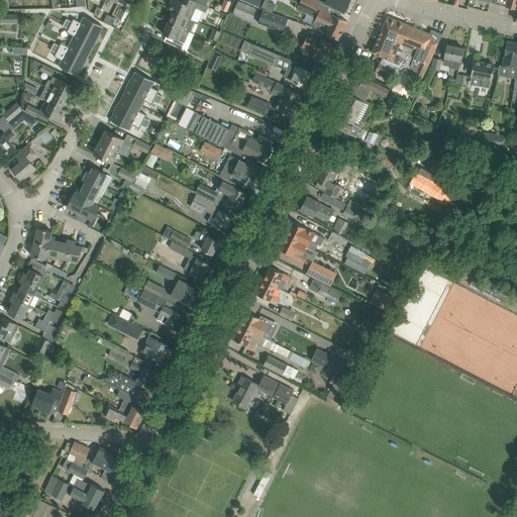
[(172,0),(168,9),(173,11),(184,16),(191,19),(196,8),(206,12),(208,6),(201,3),(197,1),(196,3),(189,0),(181,0),(181,1),(178,0),(172,0)]
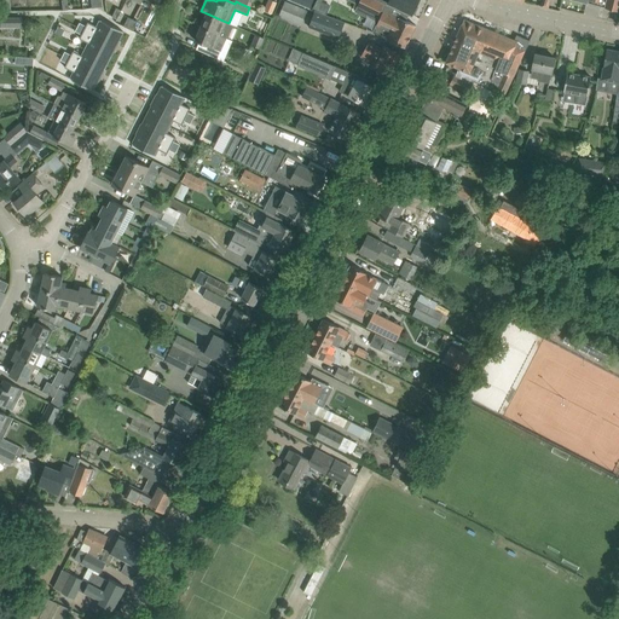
[(267,0),(264,10),(272,13),(277,3),(272,0),(267,0)]
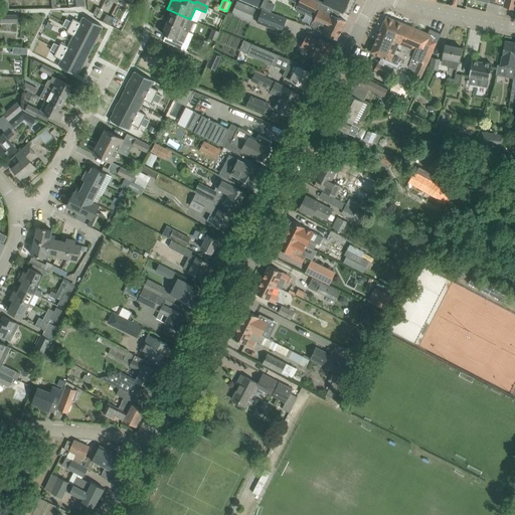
[(263,0),(260,6),(272,12),(275,5),(268,2),(268,0),(263,0)]
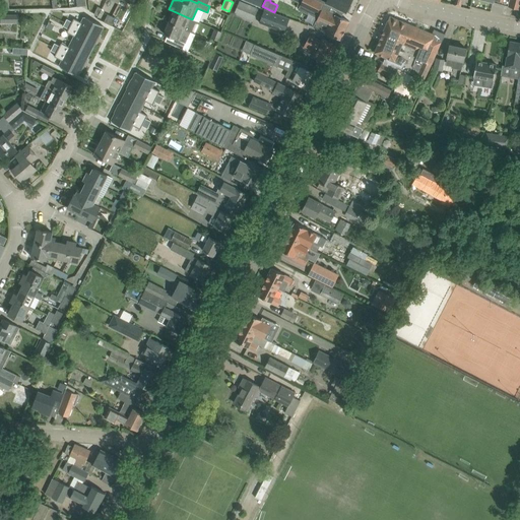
[(304,0),(302,4),(319,12),(323,3),(316,0),(304,0)]
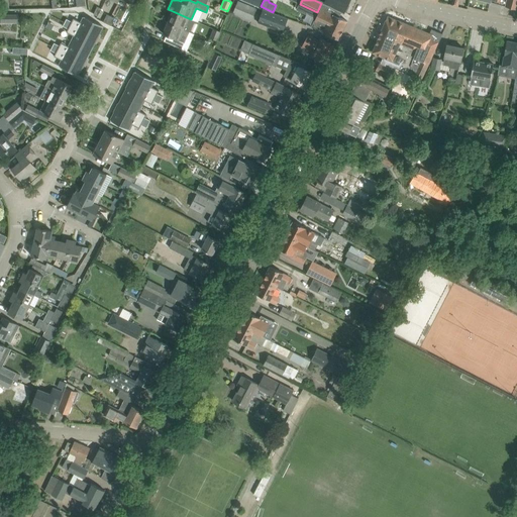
[(314,0),(321,3),(324,5),(324,3),(344,12),(344,11),(346,12),(349,6),(347,5),(349,0),(314,0)]
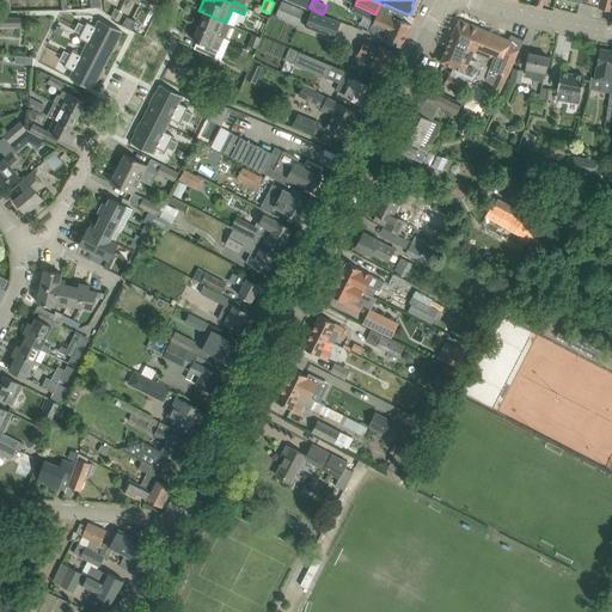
[(611,0),(589,0),(589,1),(598,4),(598,7),(611,11),(611,0)]
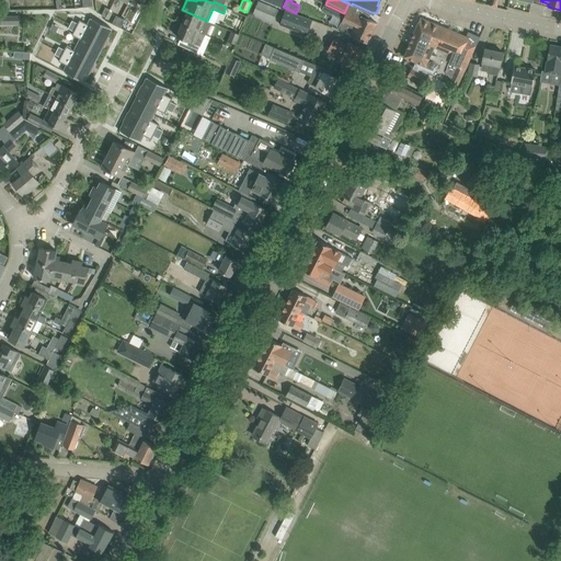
[(252,15),(273,23),(278,10),(259,1),(252,15)]
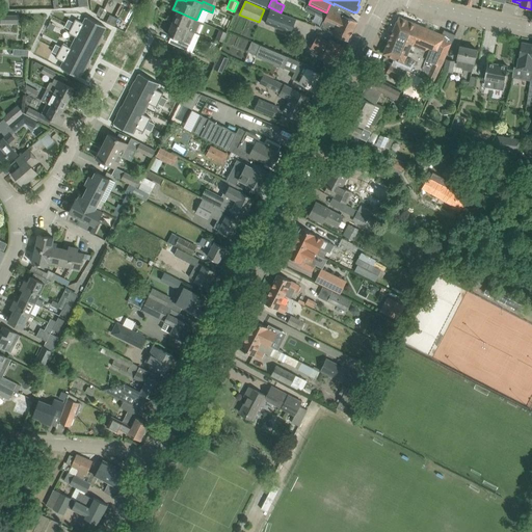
[(265,23),(291,33),(296,19),(270,9),(265,23)]
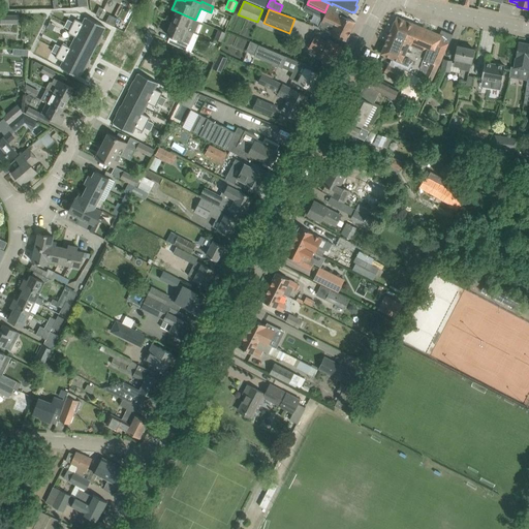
[(331,33),(346,40),(355,22),(340,14),(340,16),(328,10),(324,19),(320,28),(331,33)]
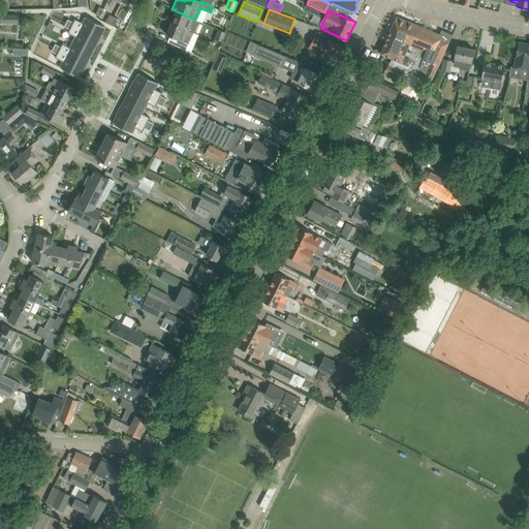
[(177,11),(172,23),(194,32),(199,21),(195,20),(188,17),(177,11)]
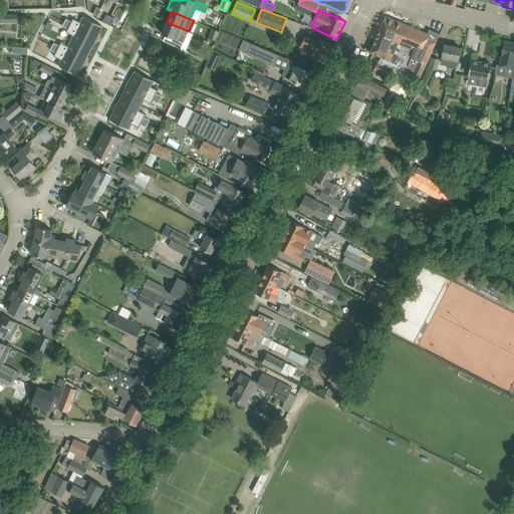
[(17,14),(1,14),(1,22),(17,22),(17,14)]
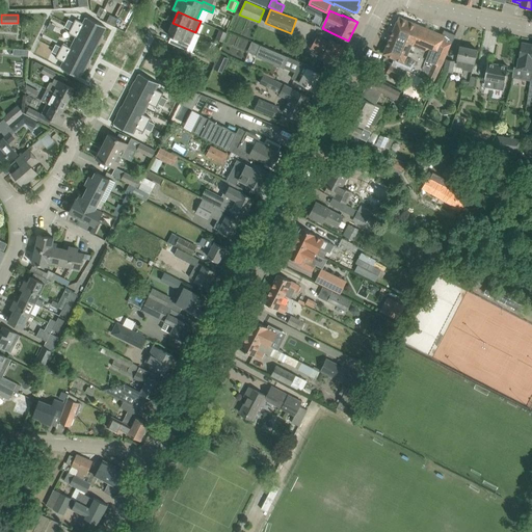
[(392,64),(406,72),(407,70),(434,82),(445,59),(444,59),(451,44),(452,44),(455,35),(451,33),(447,42),(443,40),(445,36),(399,17),(383,54),(394,58),(392,64)]
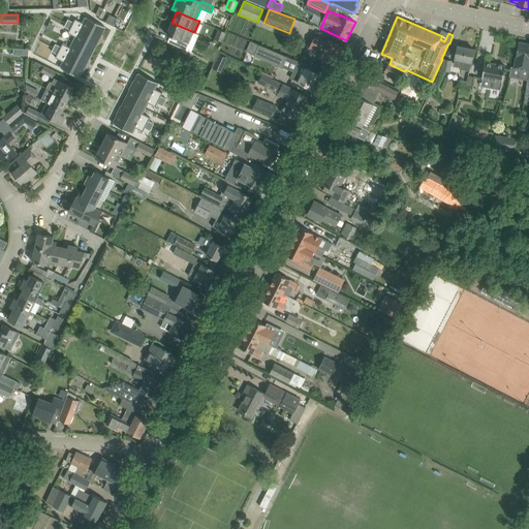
[(73,22),(71,26),(98,39),(104,27),(104,28),(105,27),(86,18),(83,23),(75,19),(73,22)]
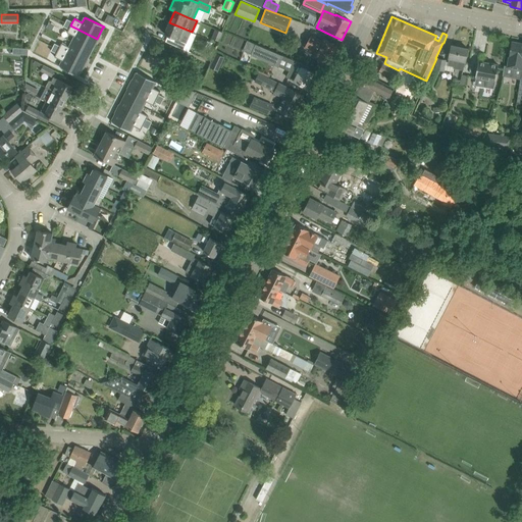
[(192,32),(169,22),(165,34),(168,36),(165,41),(184,49),(192,32)]
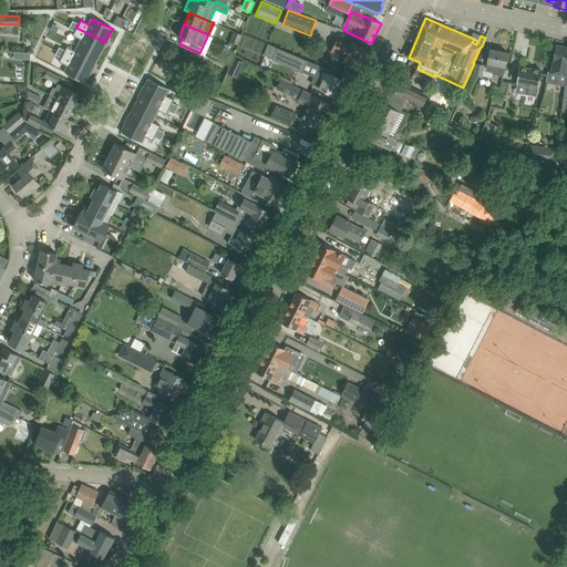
[(74,32),(73,35),(81,40),(79,45),(99,55),(105,42),(76,28),(74,32)]
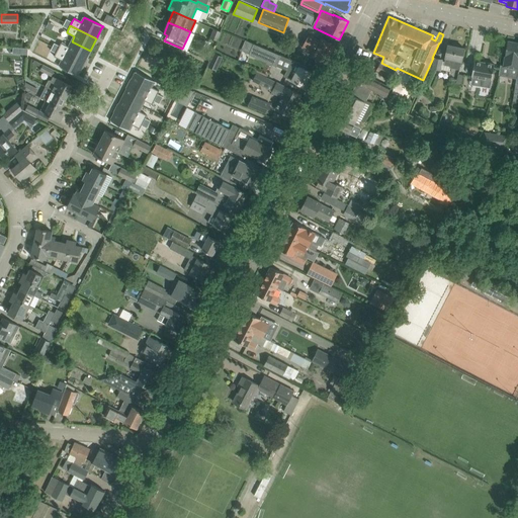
[(210,38),(218,40),(221,32),(213,29),(210,38)]
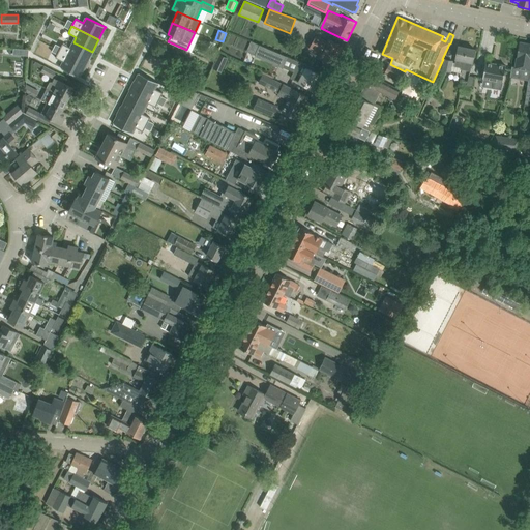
[(319,57),(323,59),(332,64),(343,47),(328,39),(327,41),(316,35),(310,48),(320,54),(319,57)]
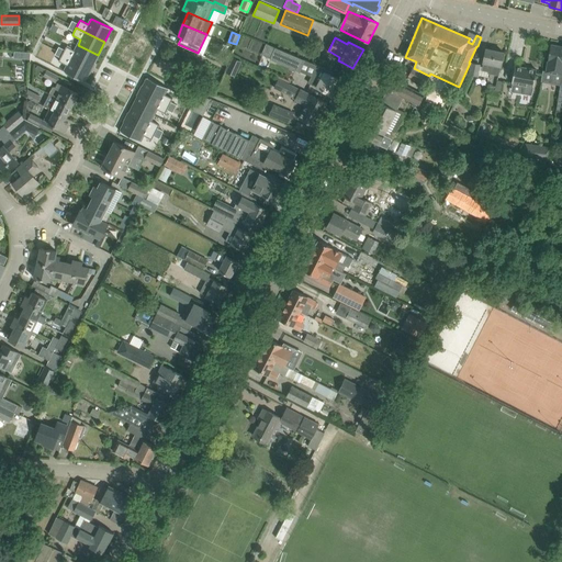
[(315,70),(313,75),(312,77),(308,83),(317,87),(316,88),(330,94),(334,87),(336,88),(339,82),(337,80),(338,79),(332,75),(333,72),(326,69),(326,70),(266,44),(261,55),(270,58),(270,59),(306,75),(310,67),(315,70)]
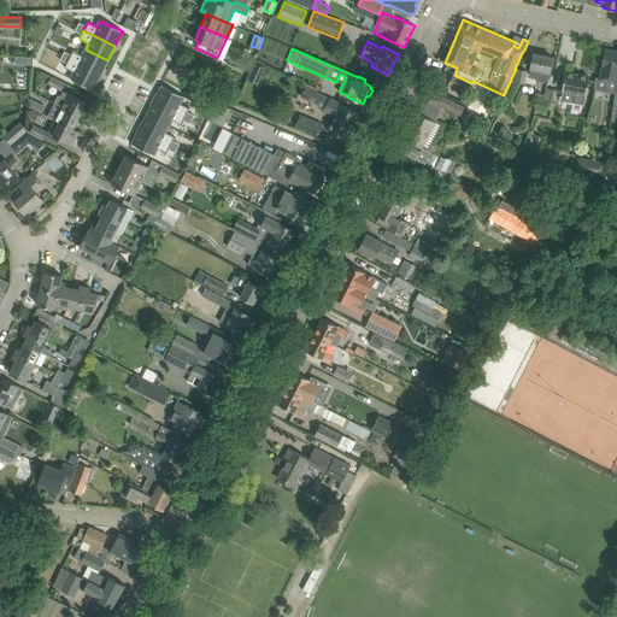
[(71,54),(69,59),(100,75),(107,60),(86,50),(82,56),(72,51),(71,54)]
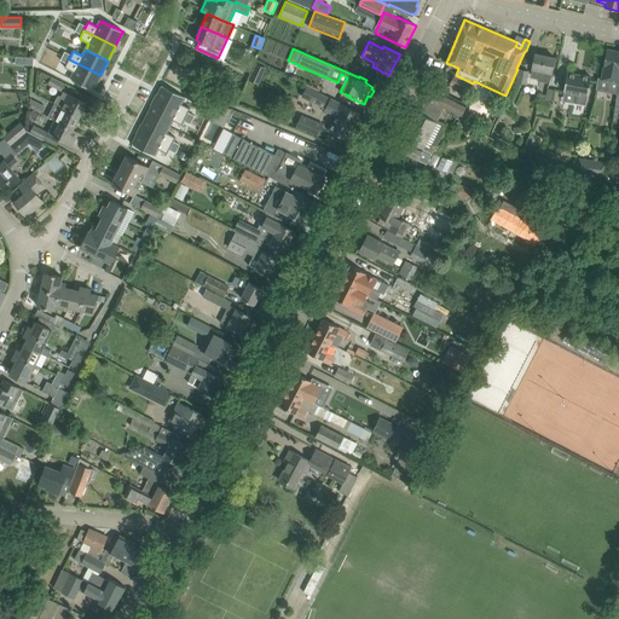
[(618,82),(618,51),(607,50),(601,79),(618,82)]
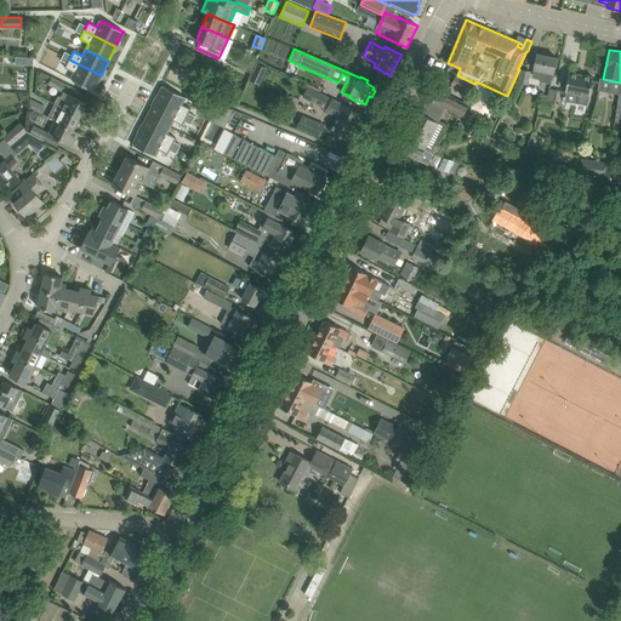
[(534,69),(533,78),(540,79),(540,81),(552,84),(553,73),(554,70),(557,58),(537,53),(535,67),(534,69)]
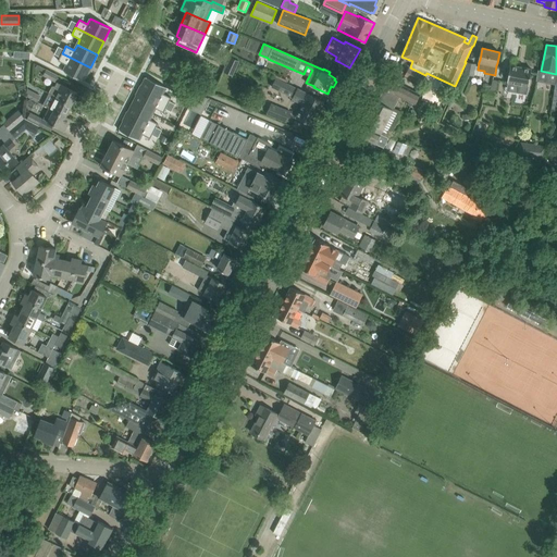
[(60,57),(58,61),(66,65),(63,71),(84,82),(84,81),(90,67),(62,53),(60,57)]
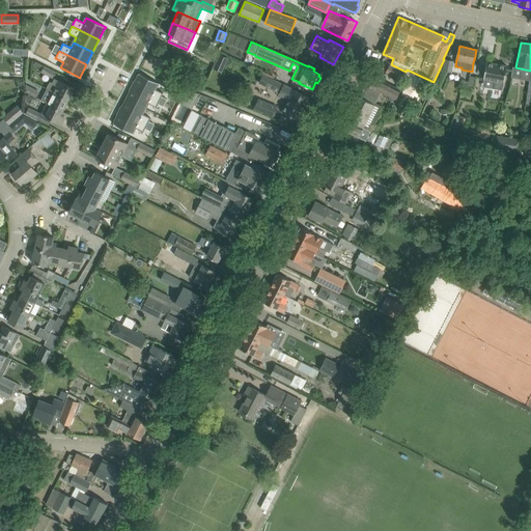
[(221,53),(217,62),(224,65),(228,57),(221,53)]
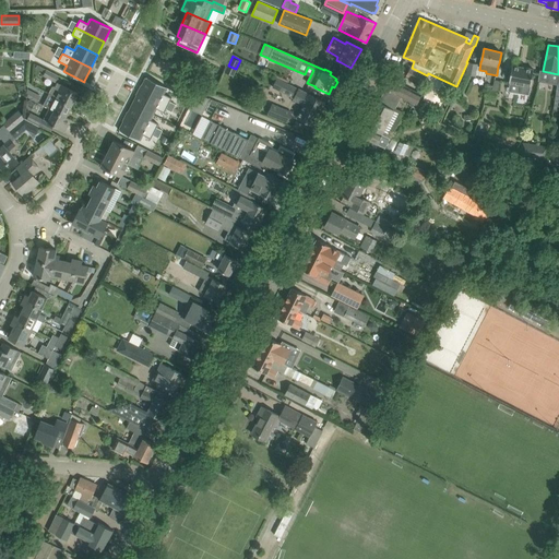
[(464,73),(454,95),(461,97),(463,93),(471,75),(475,76),(477,66),(478,64),(468,62),(466,74),(465,74),(464,73)]
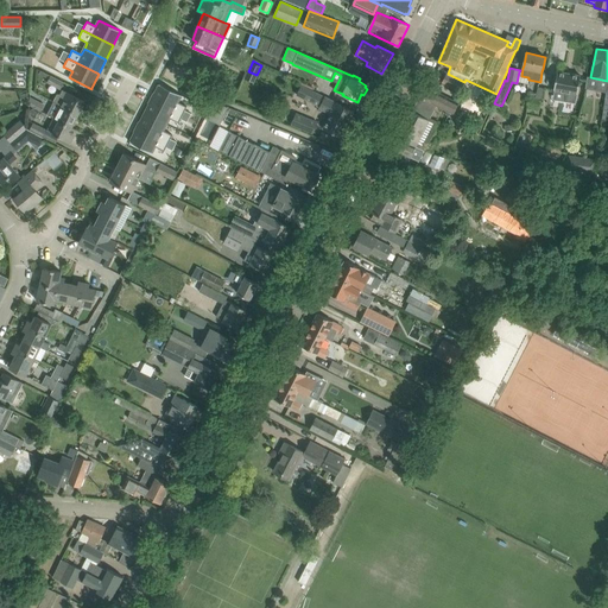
[(557,71),(553,90),(565,92),(563,101),(575,103),(581,75),(557,71)]
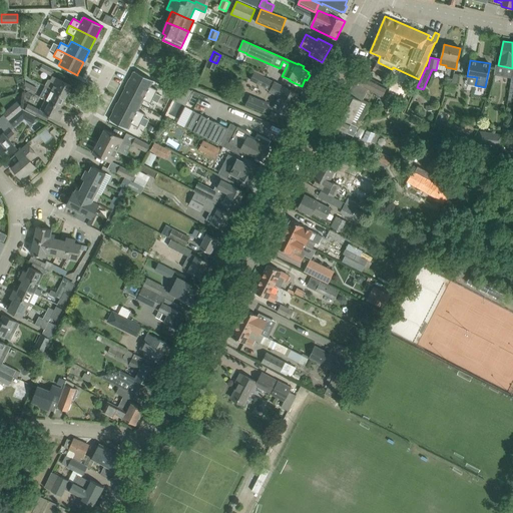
[(388,77),(392,69),(378,62),(378,63),(377,62),(373,69),(388,77)]
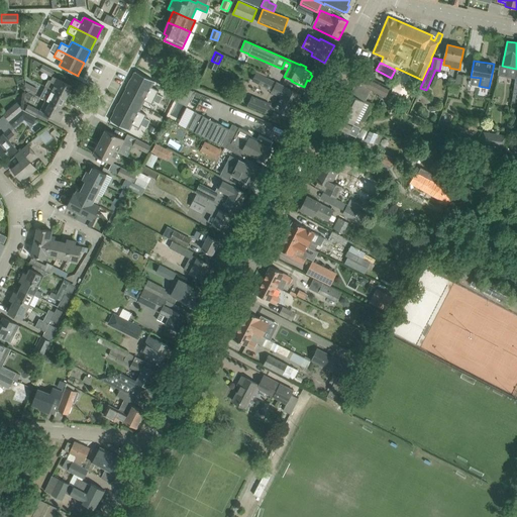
[(55,70),(42,65),(39,70),(52,76),(55,70)]
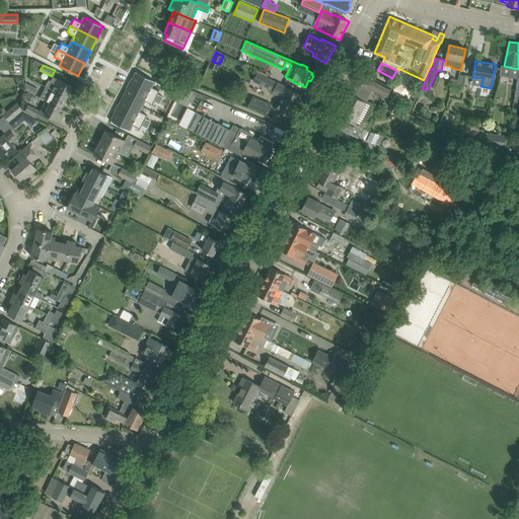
[(355,81),(364,85),(381,94),(384,96),(387,97),(391,88),(373,79),(376,72),(363,66),(355,81)]
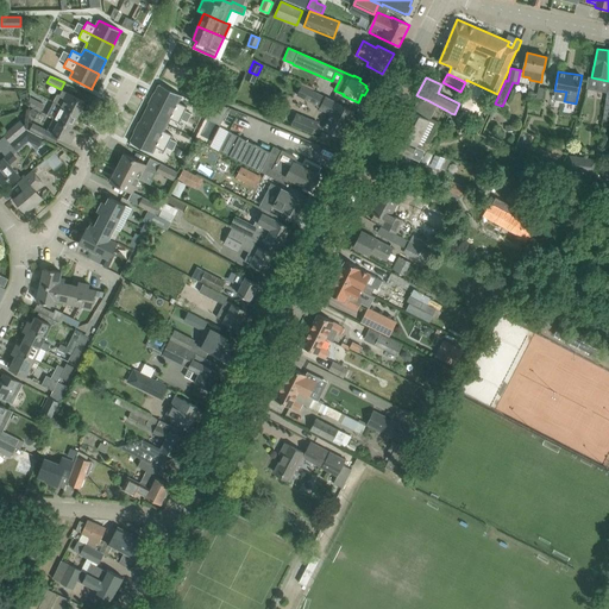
[(159,85),(152,99),(183,115),(186,111),(187,107),(179,102),(181,96),(182,95),(159,85)]
